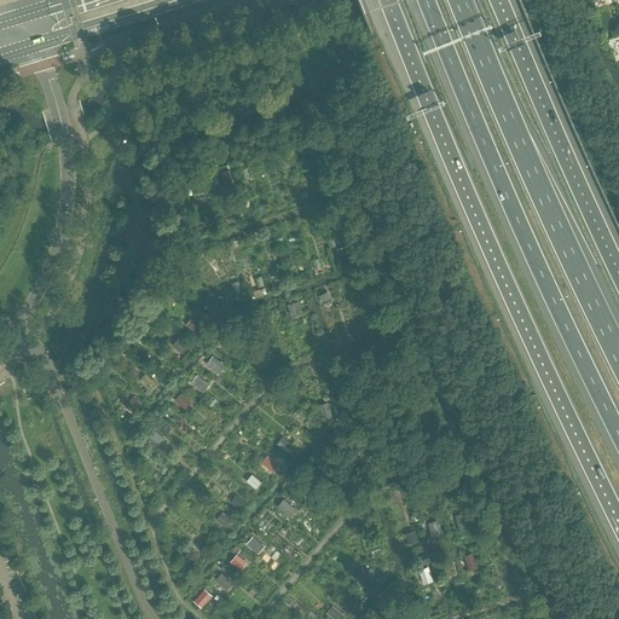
[(278,160),(282,167),(289,165),(287,157),(278,160)]
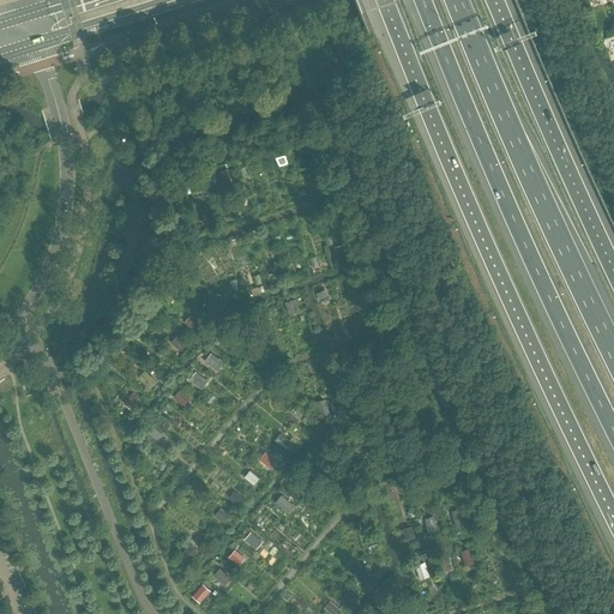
[(228,169),(220,173),(224,186),(233,182),(228,169)]
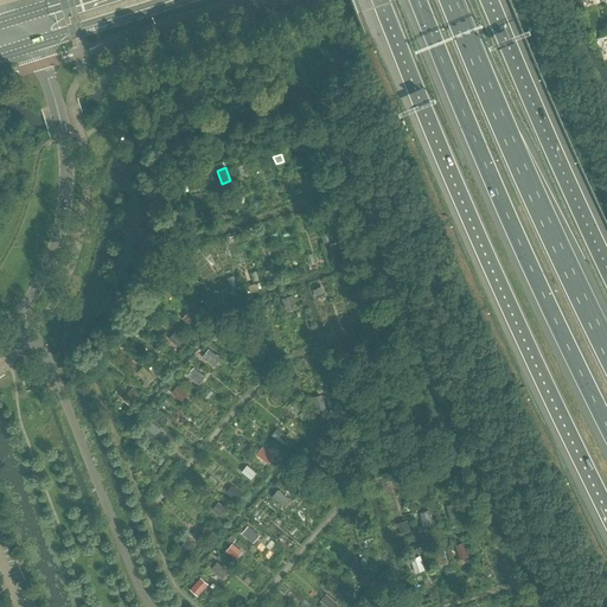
[(331,244),(334,256),(343,254),(339,242),(331,244)]
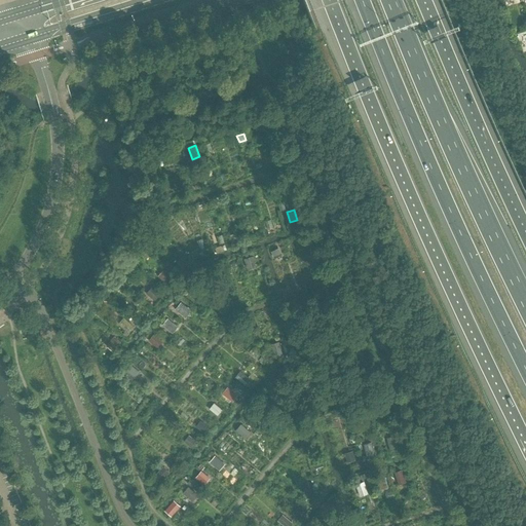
[(271,251),(274,258),(280,255),(278,249),(271,251)]
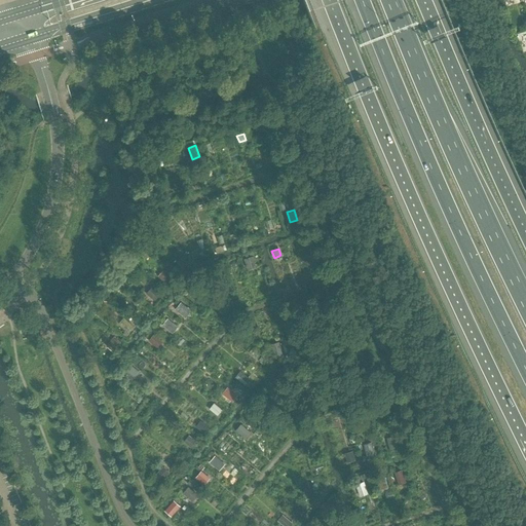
[(245,259),(248,269),(255,267),(252,257),(245,259)]
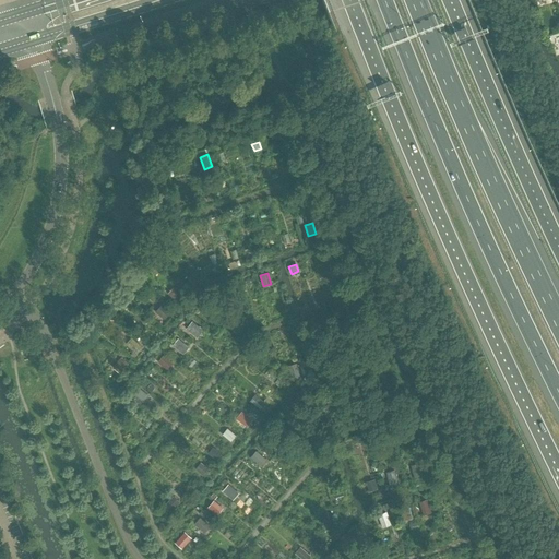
[(188,281),(193,286),(199,280),(192,275),(188,281)]
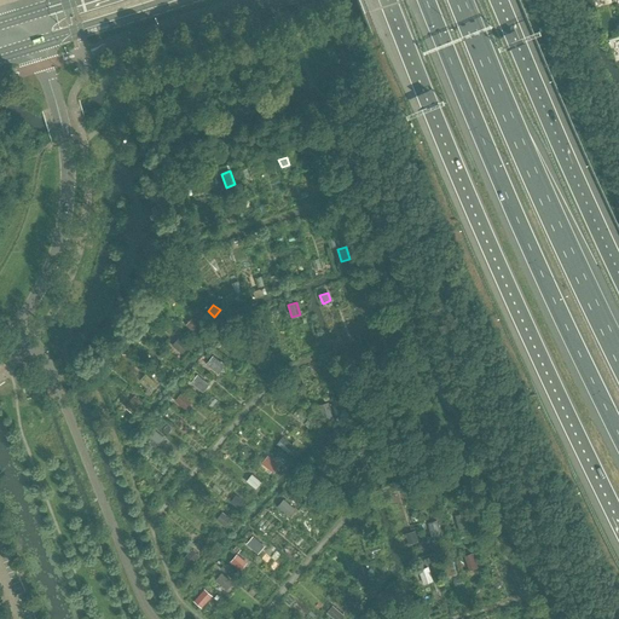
[(187,325),(198,335),(203,328),(192,318),(187,325)]
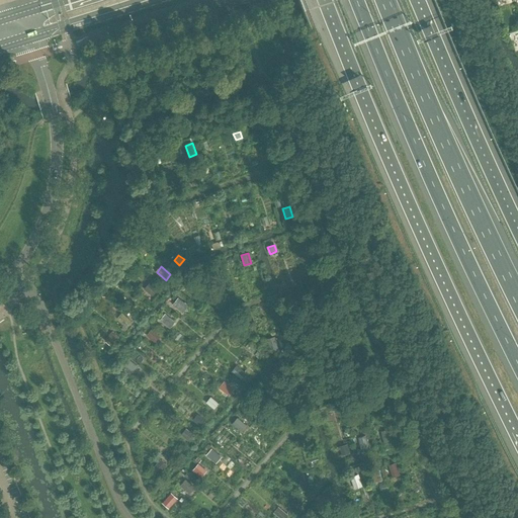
[(145,288),(152,295),(157,289),(149,283),(145,288)]
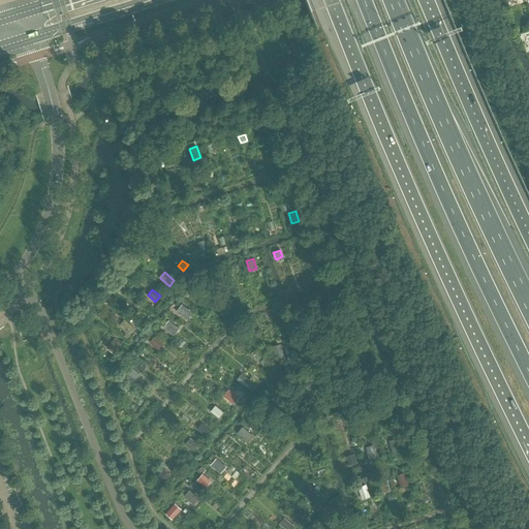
[(195,291),(191,297),(200,305),(205,300),(195,291)]
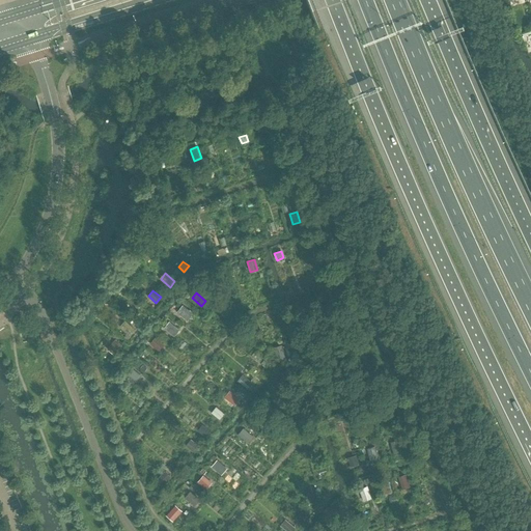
[(177,311),(187,319),(192,314),(183,306),(177,311)]
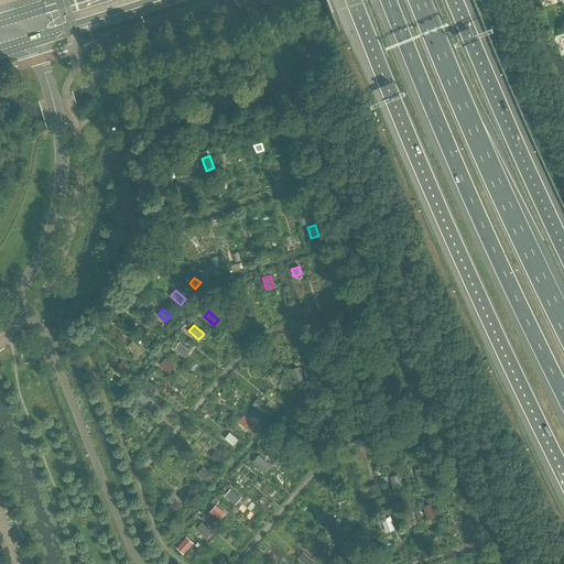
[(180,342),(174,348),(185,356),(190,350),(186,347),(180,342)]
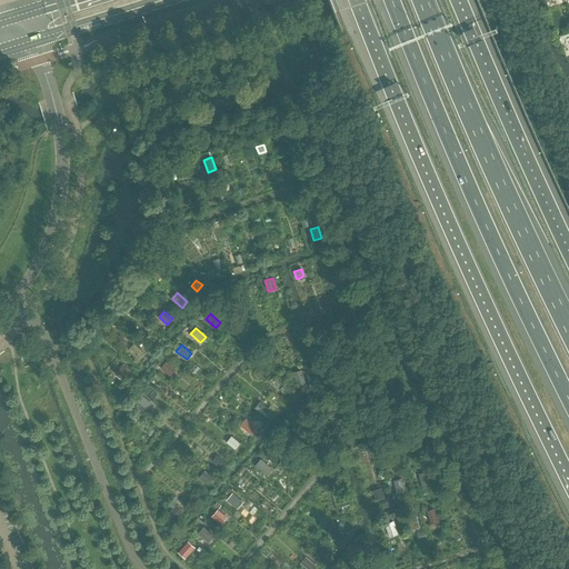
[(130,351),(139,359),(145,353),(135,346),(130,351)]
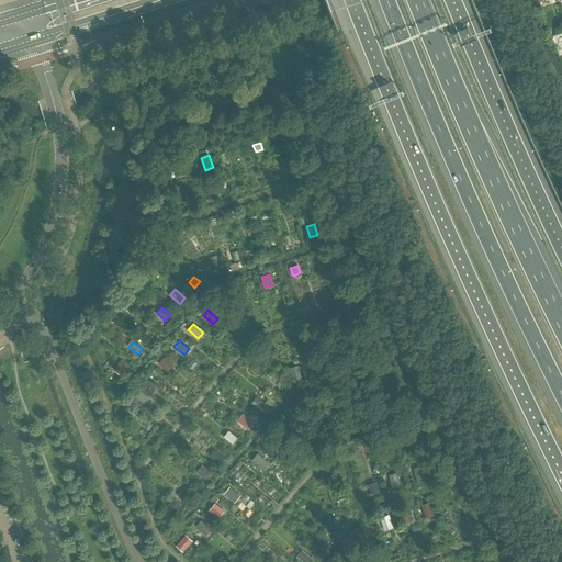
[(159,363),(169,372),(175,366),(165,358),(159,363)]
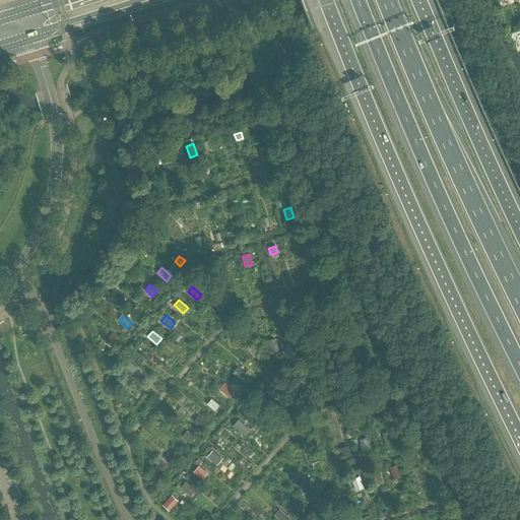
[(106,341),(111,345),(119,336),(113,332),(106,341)]
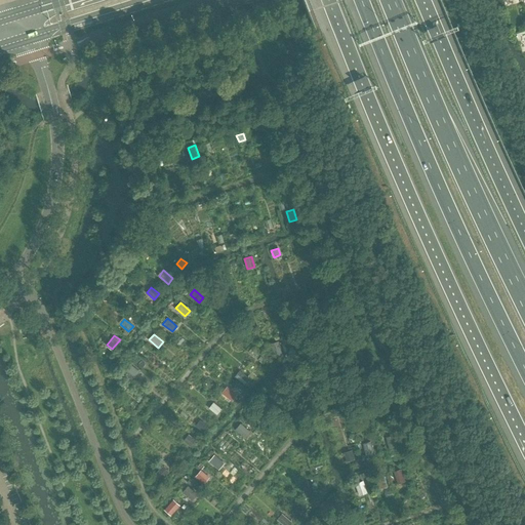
[(271,344),(275,356),(282,354),(278,341),(271,344)]
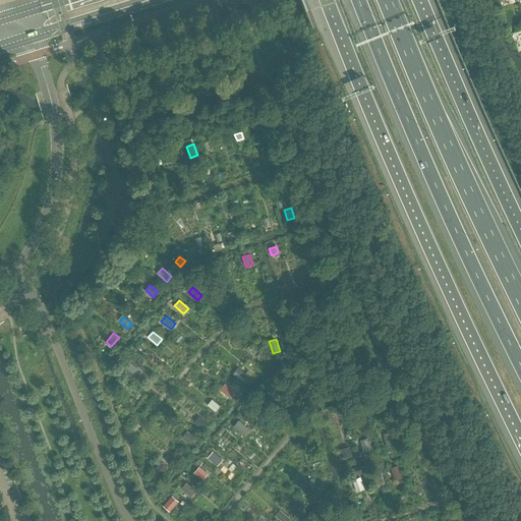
[(252,347),(249,351),(254,355),(258,351),(252,347)]
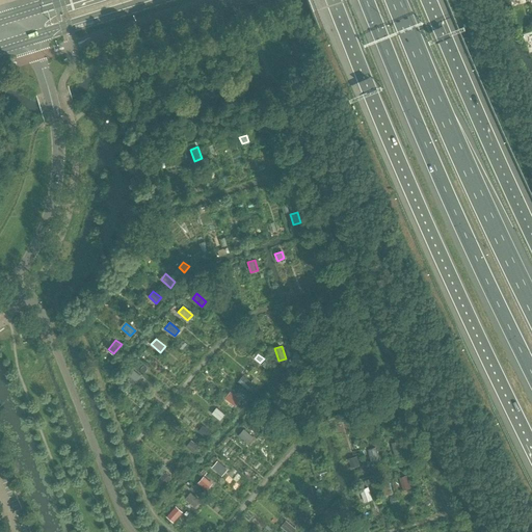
[(127,374),(136,382),(141,376),(132,368),(127,374)]
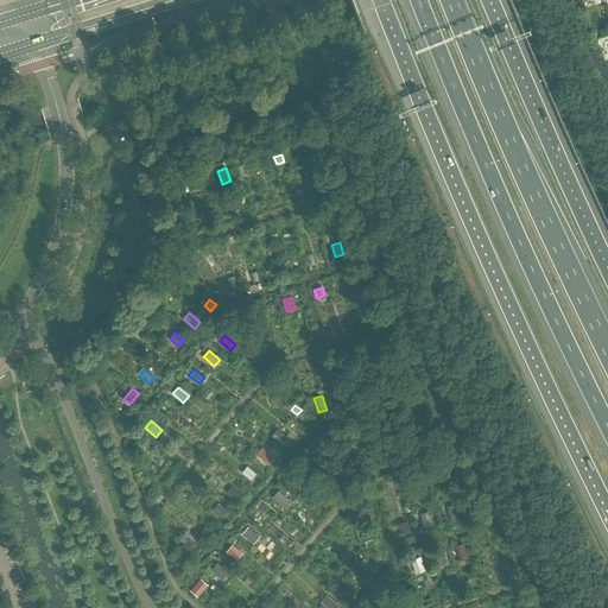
[(272,436),(284,445),(289,438),(278,430),(272,436)]
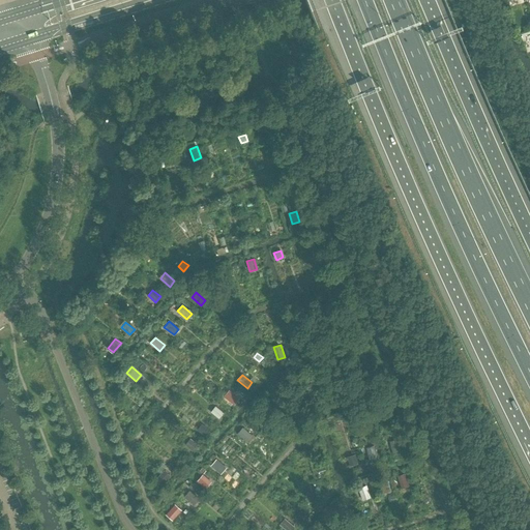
[(115,390),(120,394),(125,388),(120,384),(115,390)]
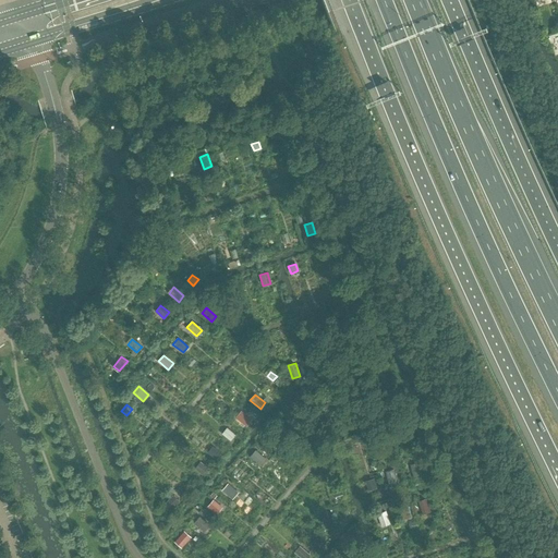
[(237,417),(246,425),(252,420),(241,411),(237,417)]
